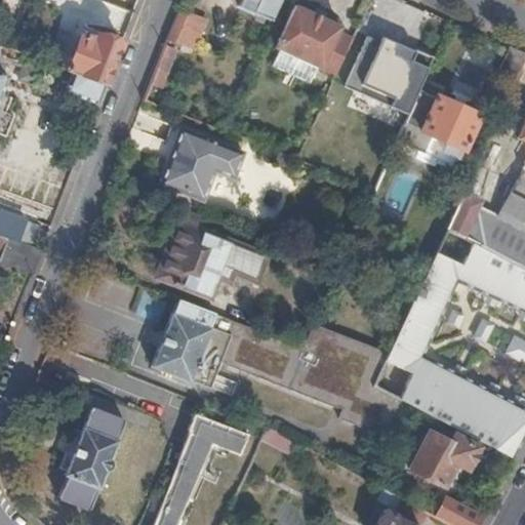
[(271,22),(280,0),(257,0),(252,13),(271,22)]
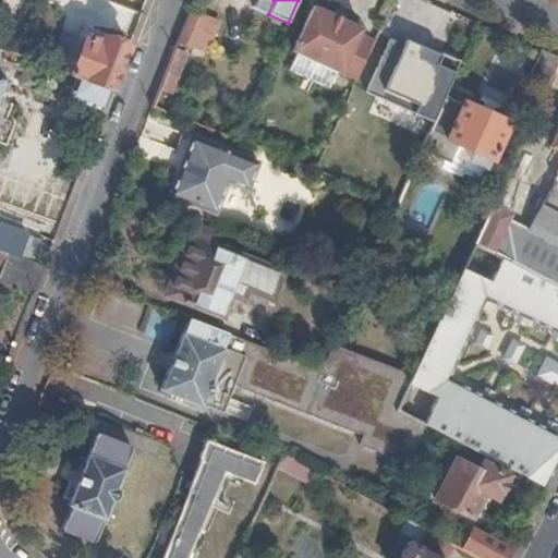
[(358,81),(368,53),(353,47),(361,29),(314,7),(293,51),(341,74),(342,73),(358,81)]
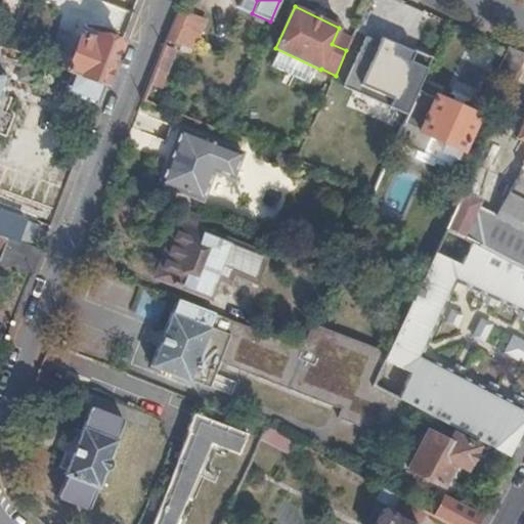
[(391,22),(364,9),(346,50),(336,76),(331,87),(303,147),(297,161),(323,172),(339,138),(391,22)]
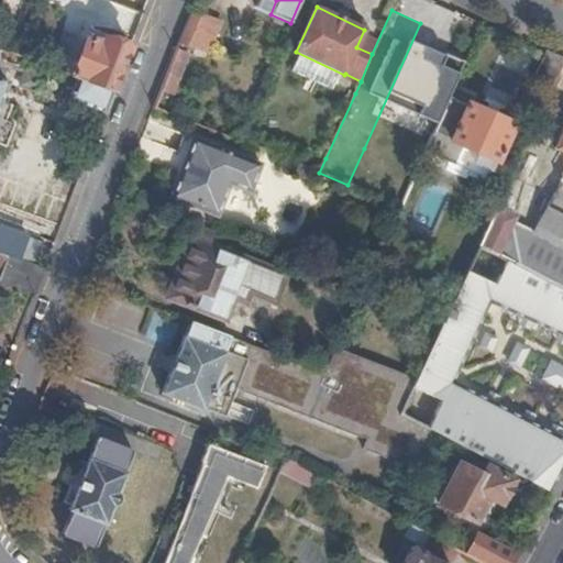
[(208,19),(191,12),(179,43),(196,50),(208,19)]
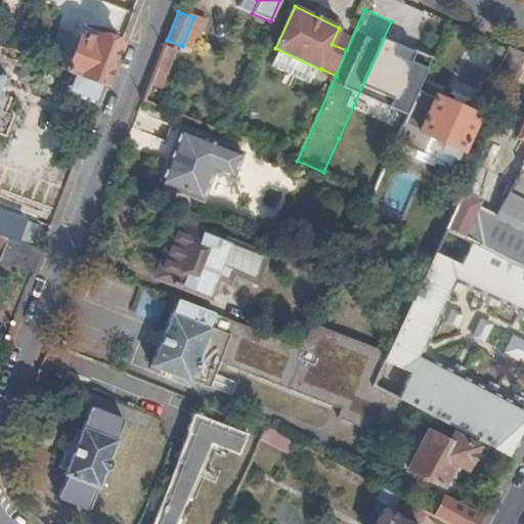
[(208,24),(193,17),(182,46),(197,52),(208,24)]
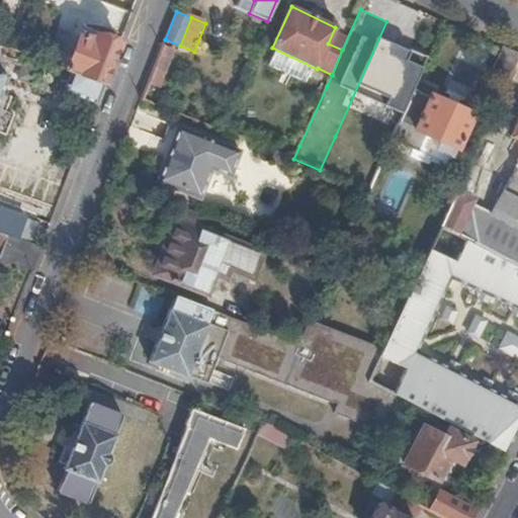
[(415,87),(435,42),(410,31),(363,137),(343,180),(367,191),(393,136),(399,123),(415,87)]
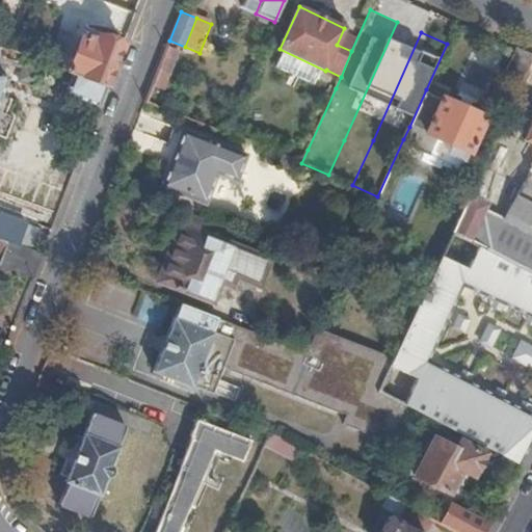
[(73,75),(106,88),(123,46),(100,36),(98,41),(83,34),(68,73),(73,75)]
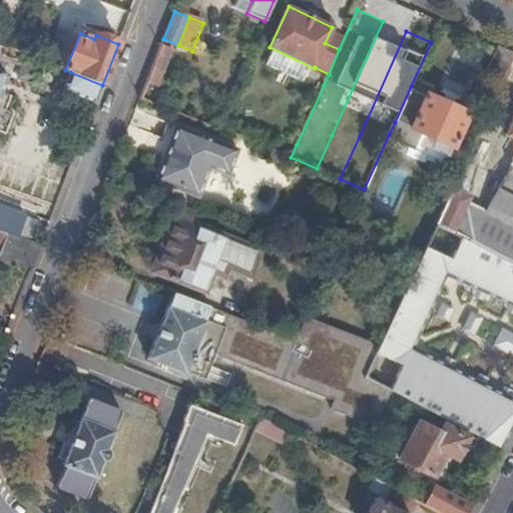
[(171,50),(160,45),(140,98),(151,102),(171,50)]
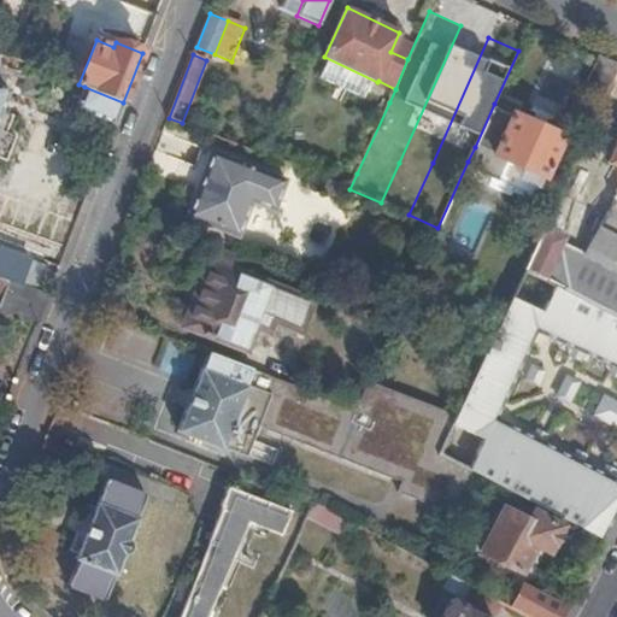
[(603,98),(616,66),(616,65),(598,58),(582,89),(603,98)]
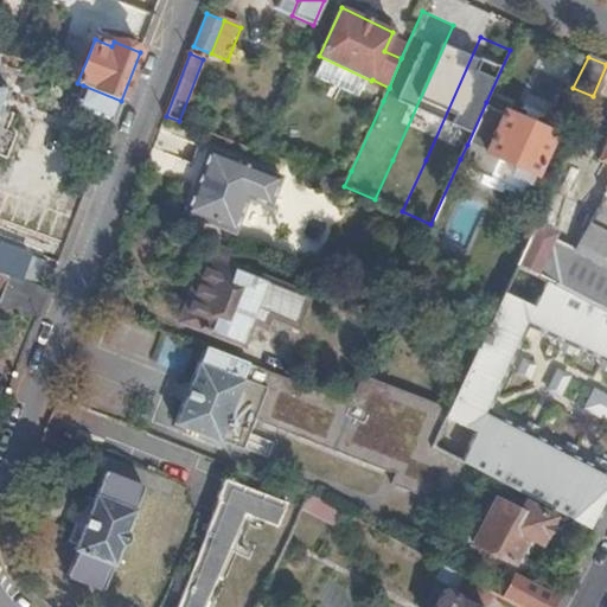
[(548,115),(562,84),(538,74),(524,104),(548,115)]
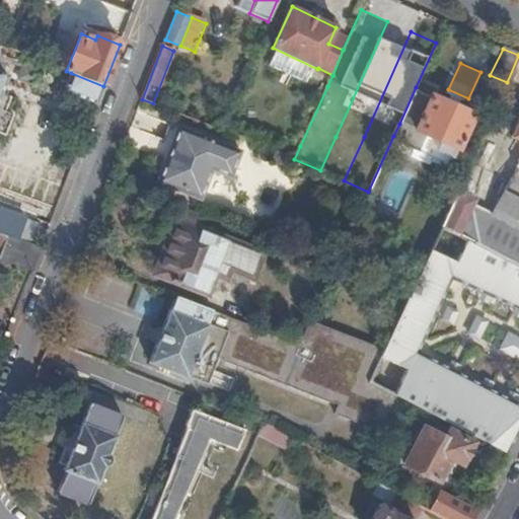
[(64,92),(96,104),(103,86),(71,73),(64,92)]
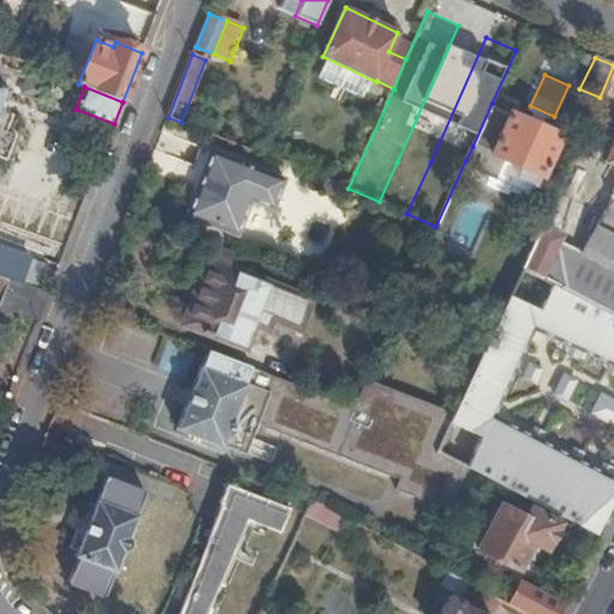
[(0,156),(5,158),(14,136),(0,130),(0,109),(7,91),(0,88),(0,156)]
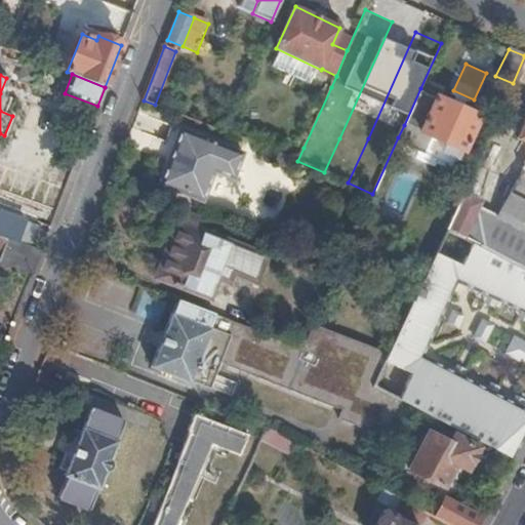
[(479,115),(420,88),(404,125),(446,145),(442,152),(458,160),(479,115)]
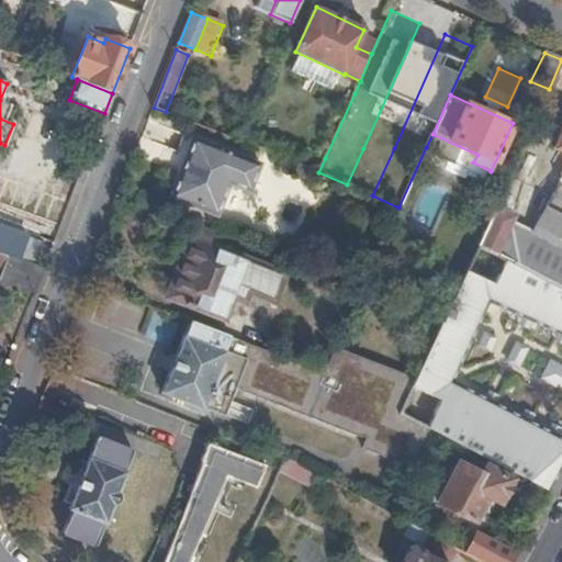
[(172,198),(218,215),(231,184),(250,192),(260,165),(195,139),(172,198)]
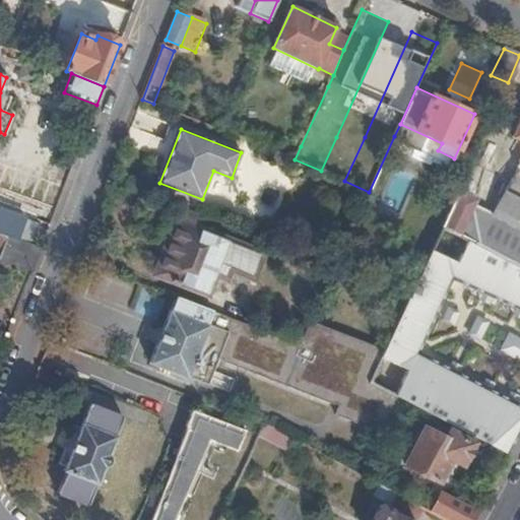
[(519,232),(519,169),(518,169),(492,216),(519,232)]
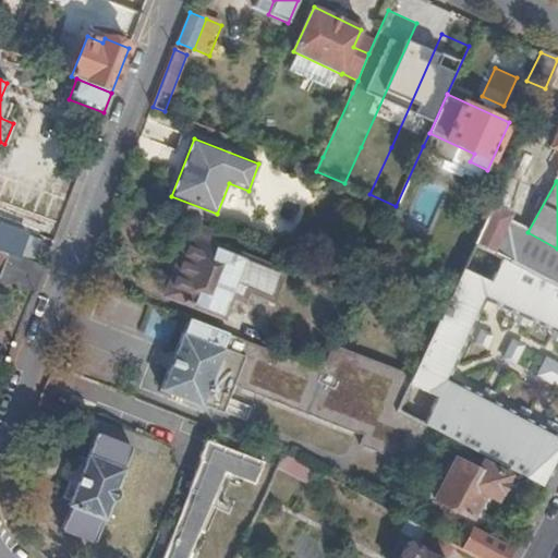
[(497,192),(474,242),(493,252),(507,221),(510,215),(501,210),(508,196),(497,192)]
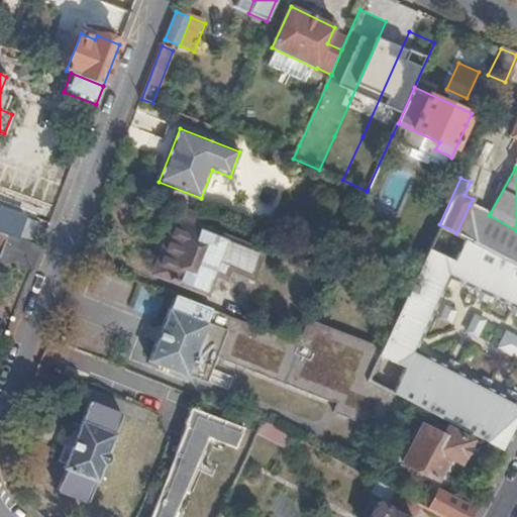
[(281,185),(259,236),(284,246),(307,196),(281,185)]
